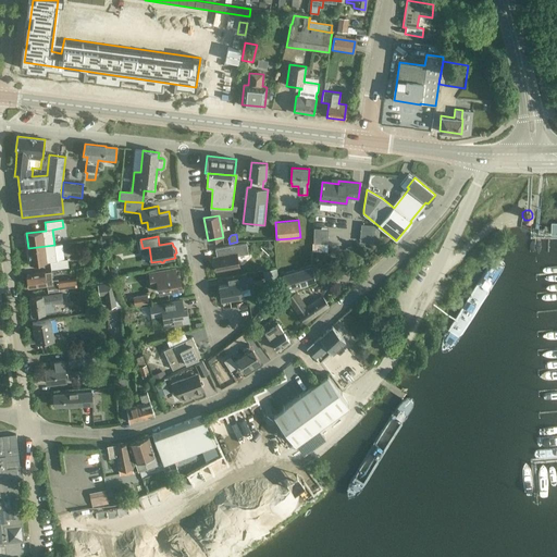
[(217,256),(214,257),(217,271),(239,265),(237,255),(249,252),(247,242),(215,248),(217,256)]
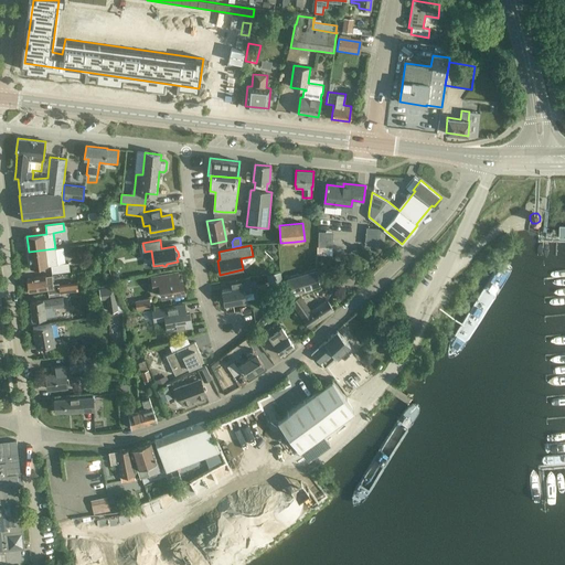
[(55,248),(29,252),(31,267),(51,265),(52,273),(70,270),(68,263),(57,264),(55,248)]
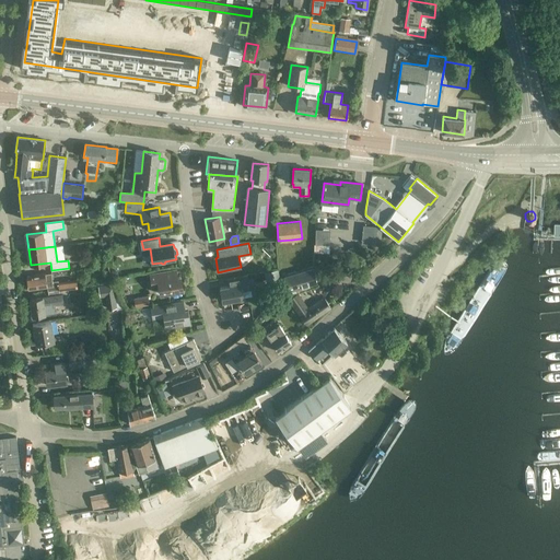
[(177,276),(176,269),(150,273),(152,283),(159,282),(161,294),(184,290),(181,276),(177,276)]
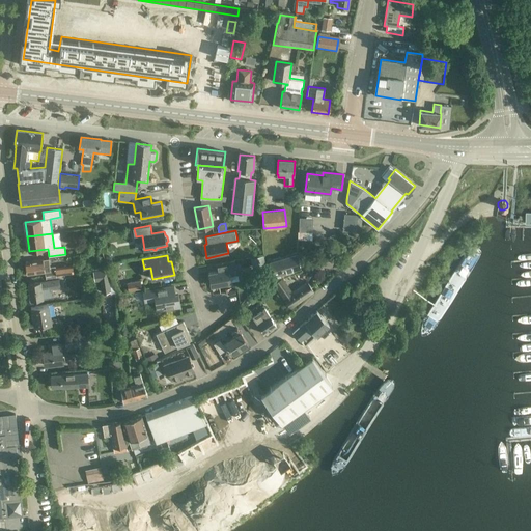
[(297,255),(270,262),(273,276),(271,277),(274,282),(273,283),(284,299),(290,308),(313,291),(307,283),(292,294),(281,278),(279,274),(301,269),(297,255)]
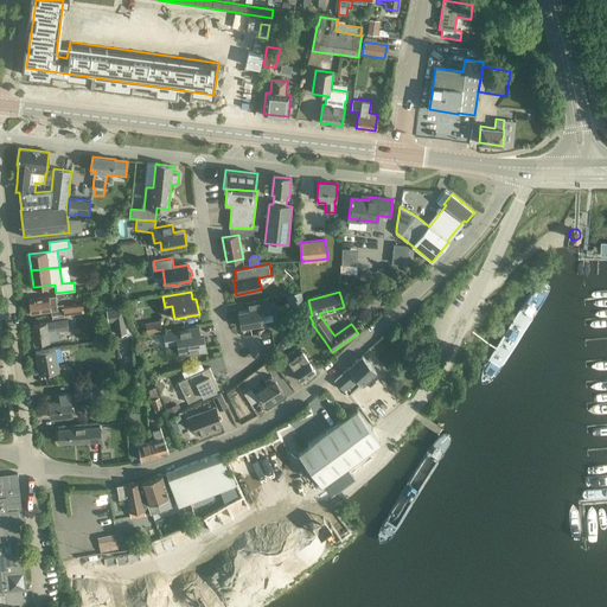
[(301,293),(287,296),(288,306),(304,304),(301,293)]
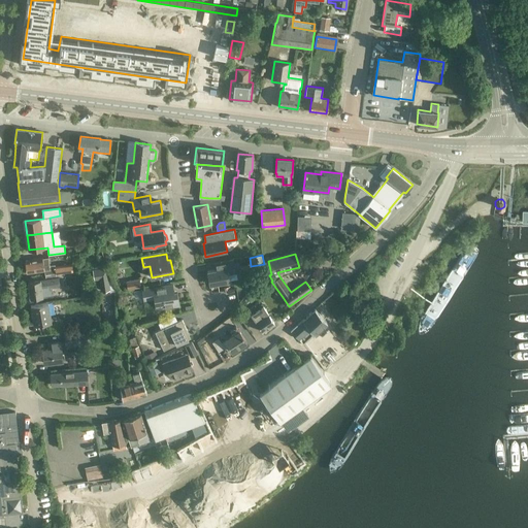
[(50,263),(43,263),(42,258),(26,261),(27,273),(44,270),(51,269),(50,263)]
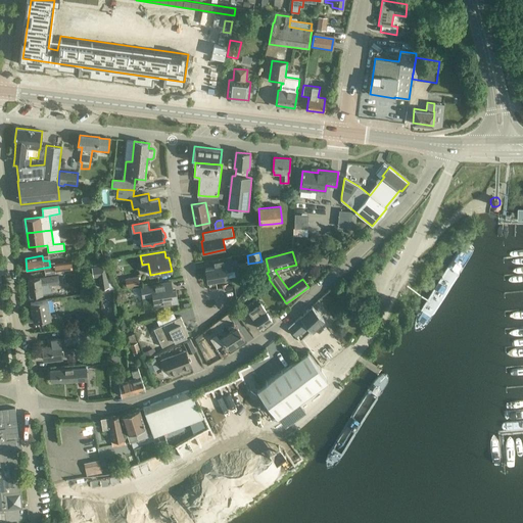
[(215,267),(206,268),(208,281),(228,278),(227,271),(234,270),(232,256),(214,259),(215,267)]
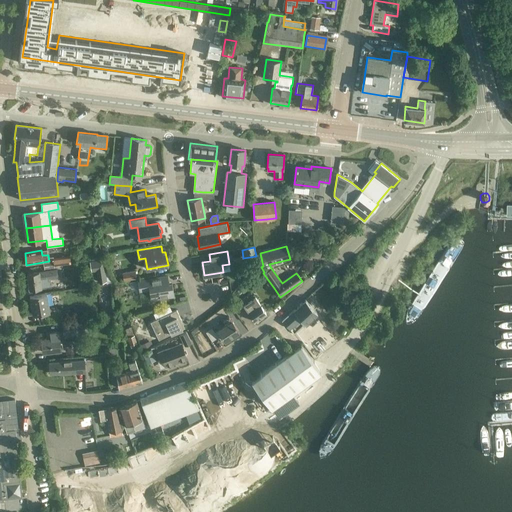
[(70,255),(53,257),(54,265),(71,263),(70,255)]
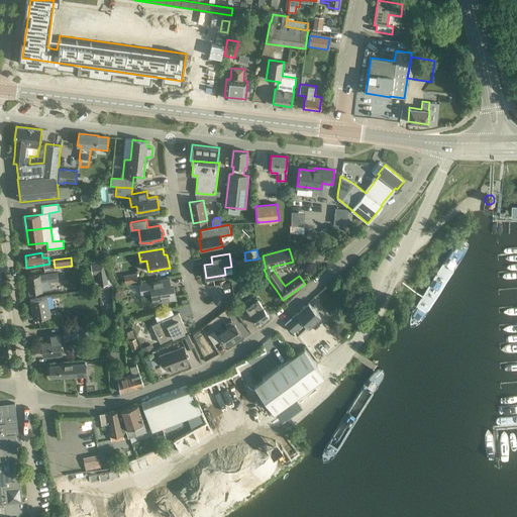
[(58,280),(57,273),(27,276),(29,292),(41,290),(50,289),(50,281),(58,280)]
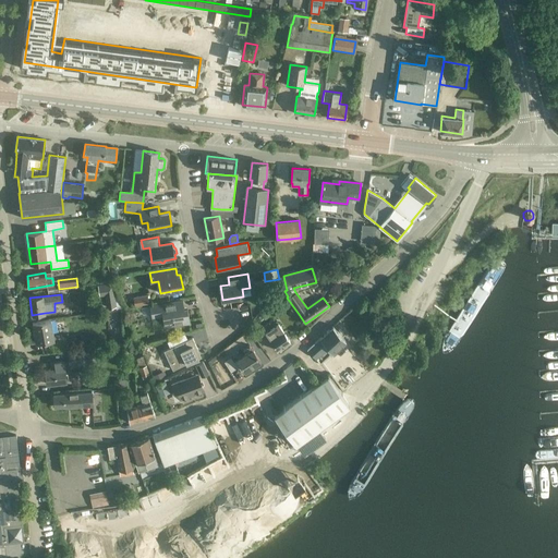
[(119,294),(109,295),(110,306),(120,305),(119,294)]
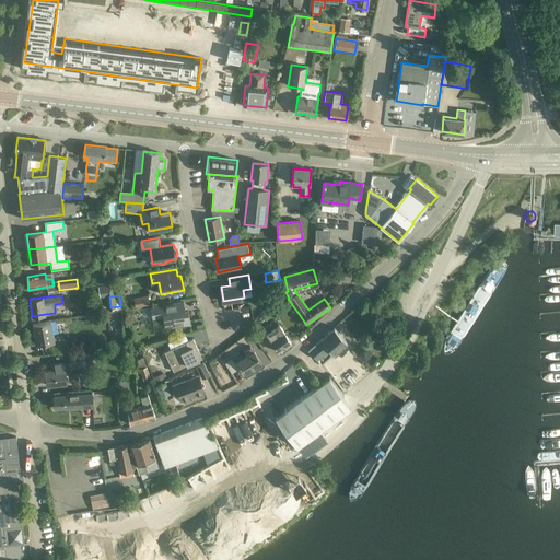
[(148,295),(133,299),(136,307),(150,304),(148,295)]
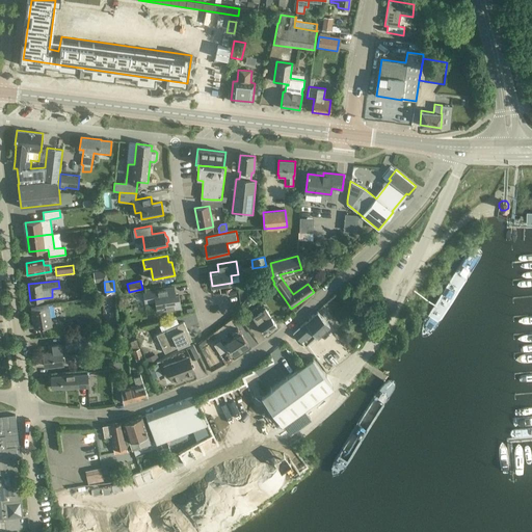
[(176,293),(175,286),(143,291),(145,302),(156,300),(158,312),(182,308),(179,293),(176,293)]
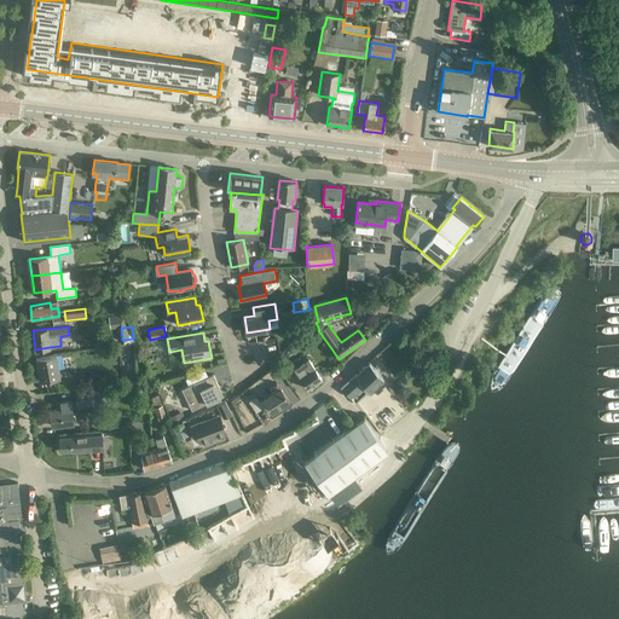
[(266,346),(268,357),(281,354),(277,343),(266,346)]
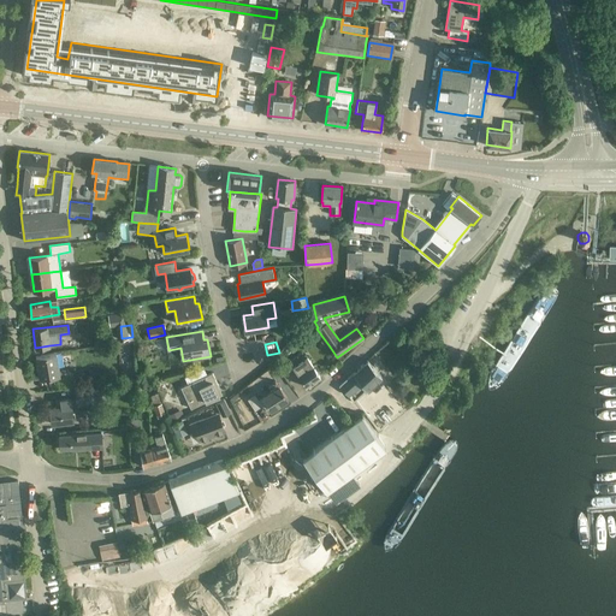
[(65,369),(60,371),(57,353),(36,355),(40,378),(65,374),(65,369)]
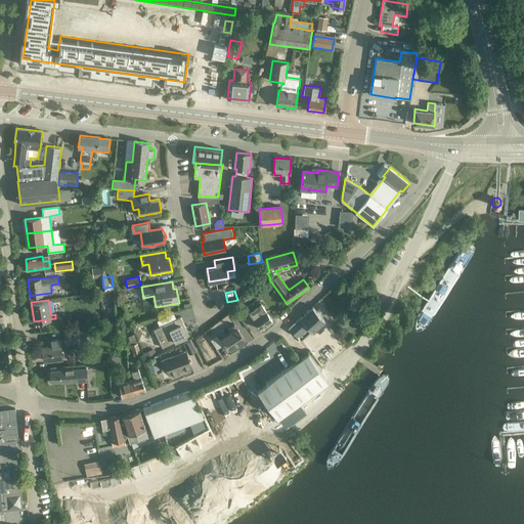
[(260,330),(272,321),(266,311),(261,303),(249,312),(254,319),(260,330)]
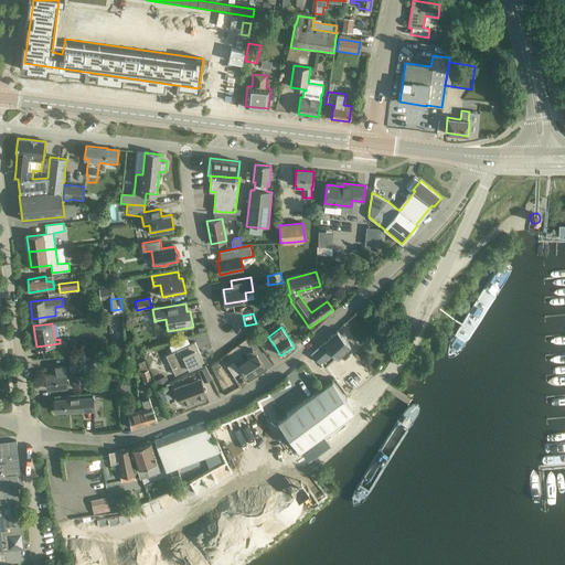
[(260,341),(266,338),(260,328),(255,332),(260,341)]
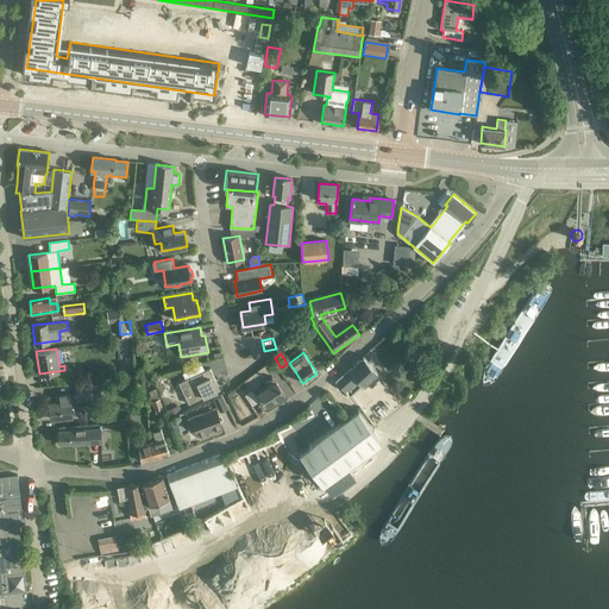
[(363,357),(336,382),(345,391),(356,382),(358,384),(360,382),(364,385),(377,372),(363,357)]
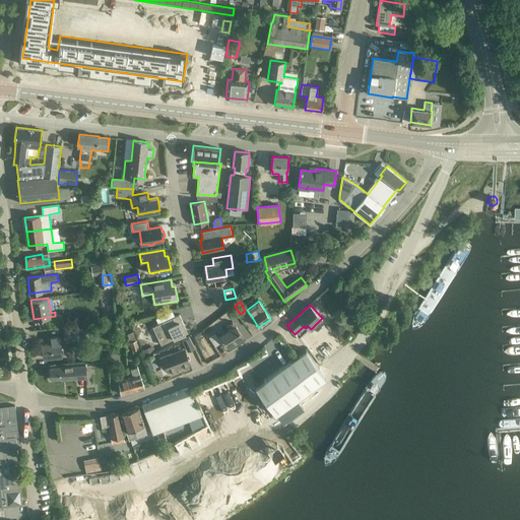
[(185,326),(180,315),(156,326),(161,336),(158,338),(161,345),(186,334),(183,327),(185,326)]
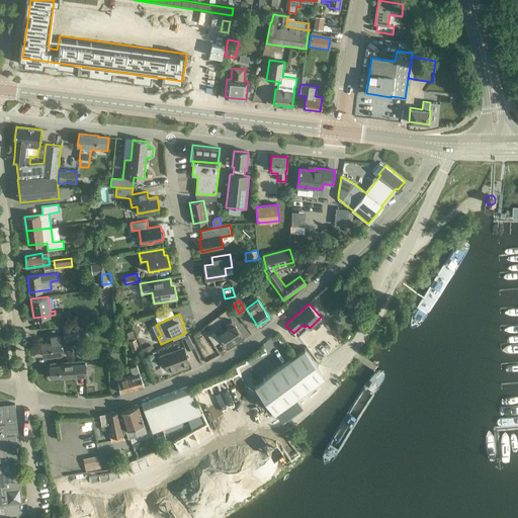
[(229,329),(221,334),(217,336),(213,332),(208,336),(214,345),(224,339),(228,345),(242,336),(232,320),(226,324),(229,329)]
